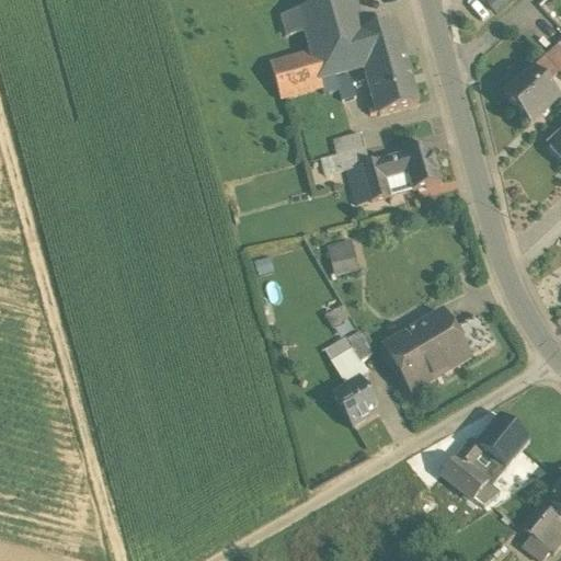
[(353,0),(332,0),(298,10),(304,29),(308,44),(362,31),(353,0)]
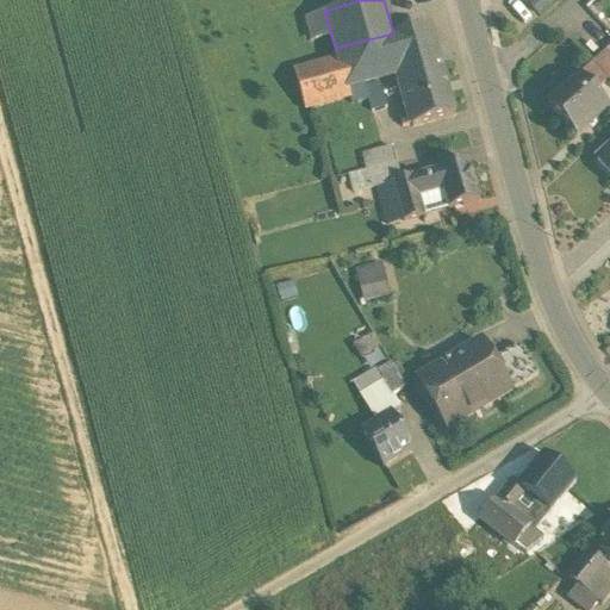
[(528,0),(539,12),(551,0),(528,0)]
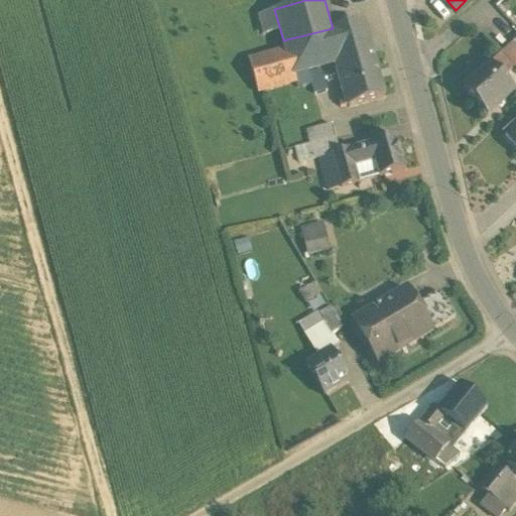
[(274,9),(259,13),(264,31),(279,26),(274,9)]
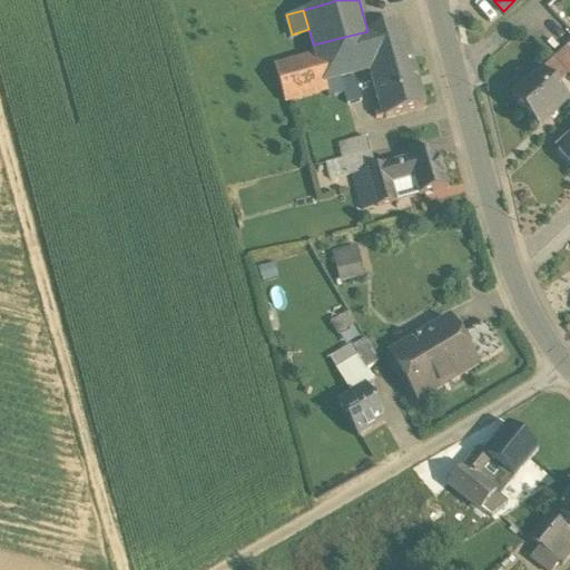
[(367,31),(313,45),(315,51),(323,79),(338,75),(371,66),(410,55),(401,22),(367,31)]
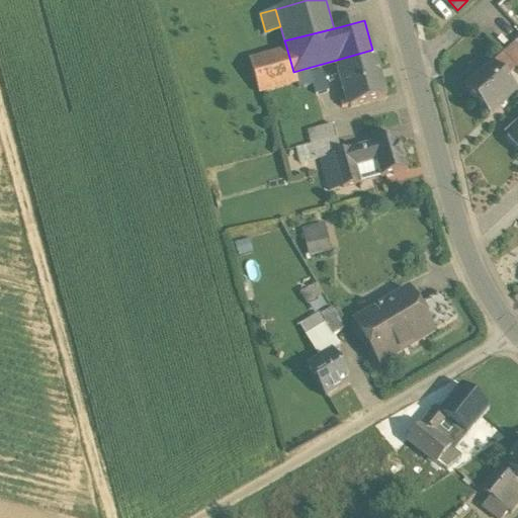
[(517,46),(514,41),(503,52),(515,65),(517,68),(517,46)]
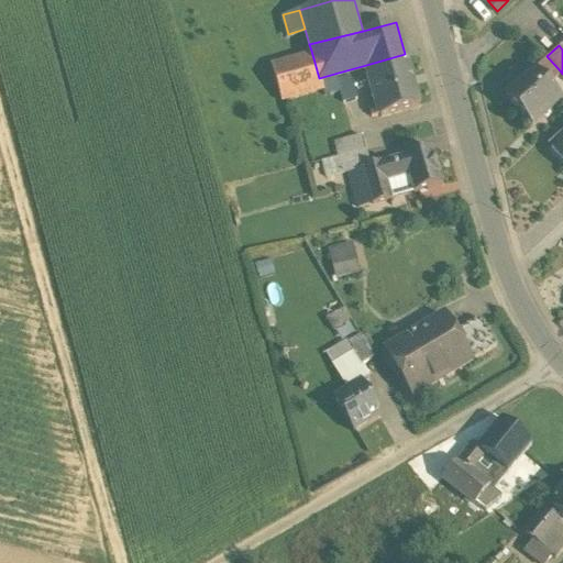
[(311,51),(269,63),(279,98),(320,88),(322,94),(339,89),(335,77),(334,74),(319,78),(311,51)]
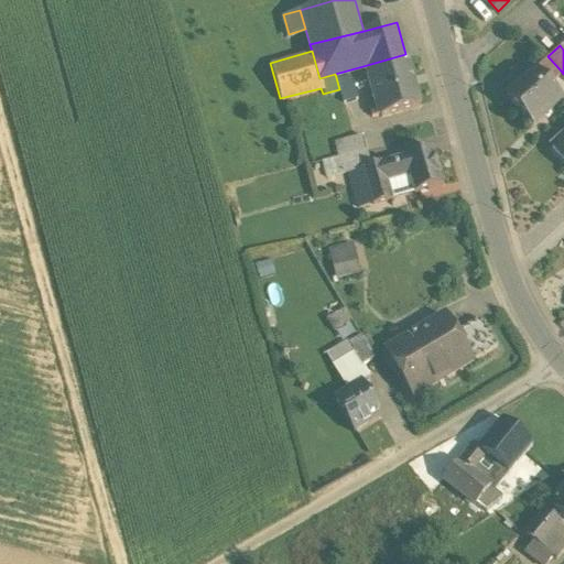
[(405,54),(367,65),(377,102),(380,112),(381,115),(420,104),(405,54)]
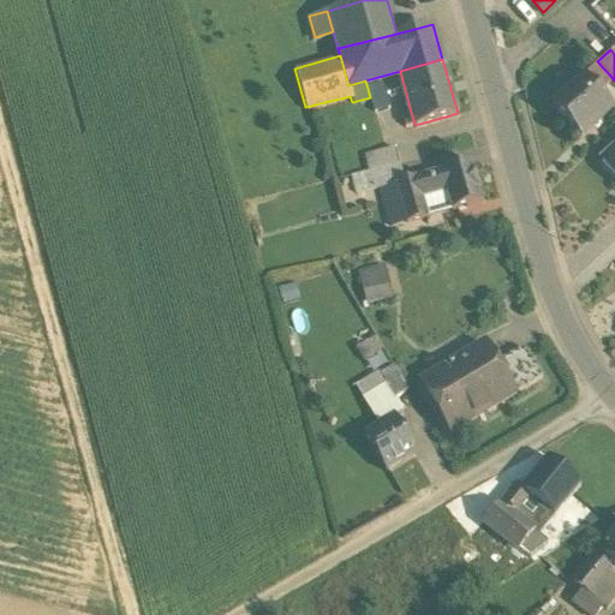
[(583,75),(551,103),(580,135),(611,106),(597,90),(611,77),(597,61),(584,75),(583,75)]
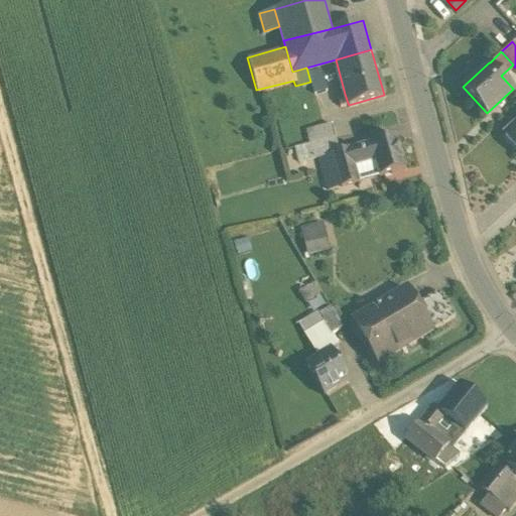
[(307,71),(310,82),(313,92),(326,89),(319,67),(307,71)]
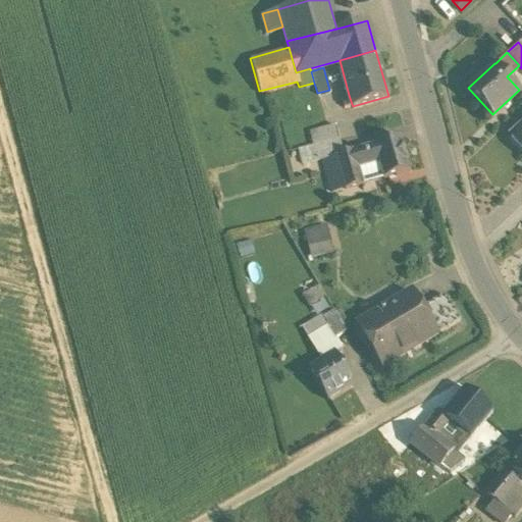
[(349,95),(341,97),(344,106),(352,104),(349,95)]
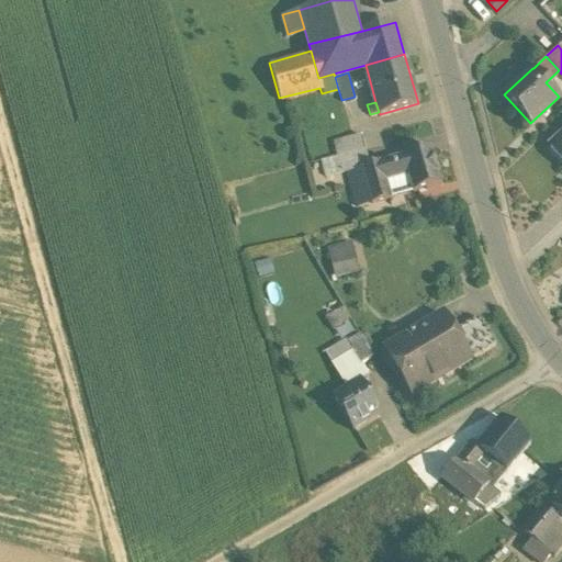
[(362,133),(335,138),(339,155),(366,148),(362,133)]
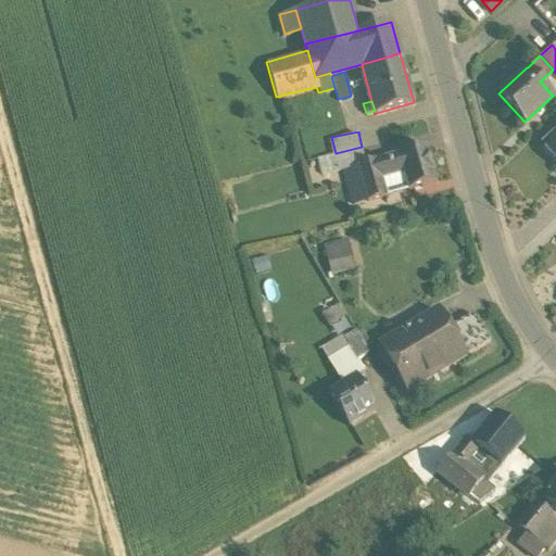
[(555,133),(544,143),(555,156),(555,133)]
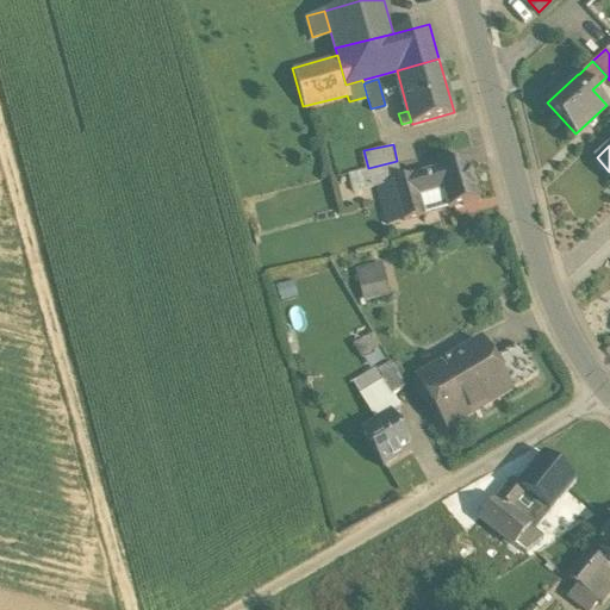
[(468,159),(414,173),(424,212),(448,205),(448,206),(479,198),(468,159)]
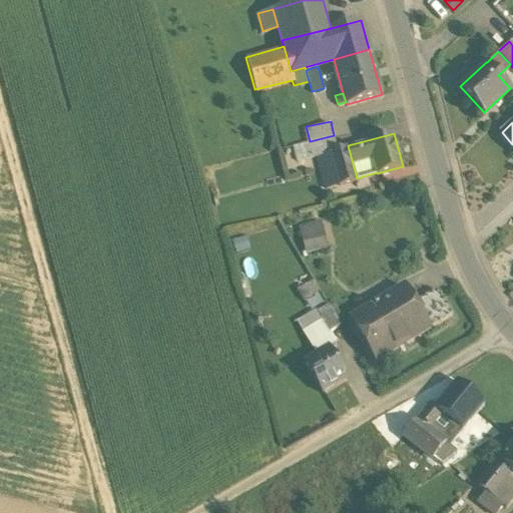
[(310,141),(294,145),(297,159),(319,154),(319,153),(338,148),(334,135),(310,141)]
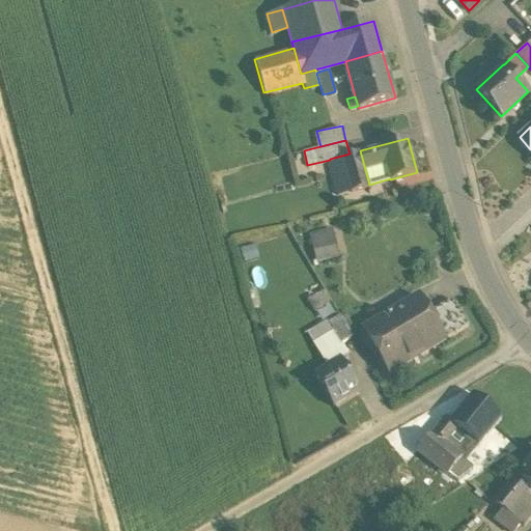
[(350,154),(330,159),(330,160),(334,175),(333,175),(338,194),(370,186),(369,185),(360,150),(350,154)]
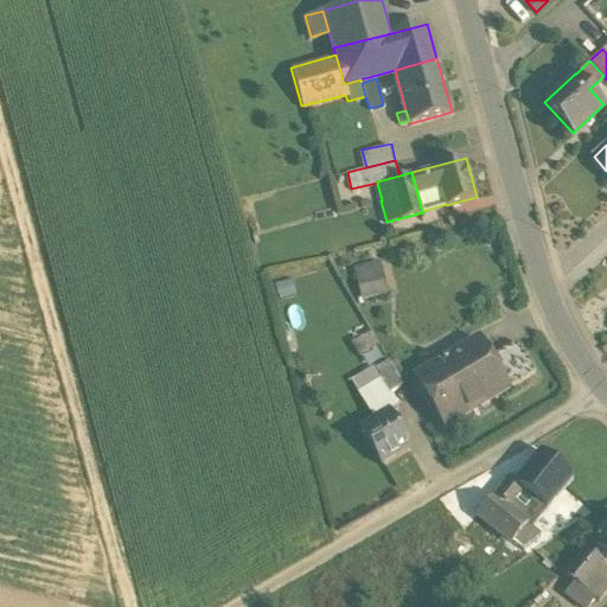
[(379,270),(353,276),(370,302),(389,300),(379,270)]
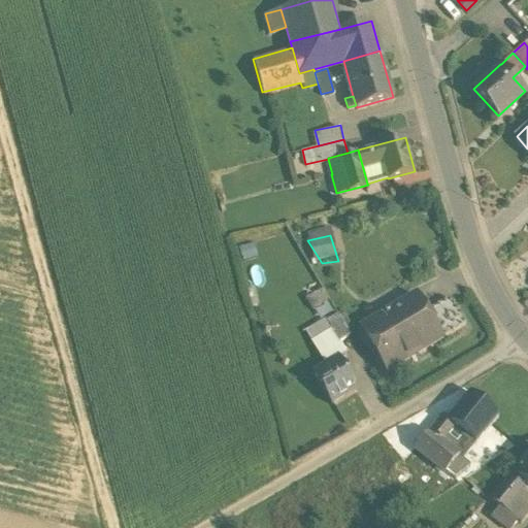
[(321,289),(306,297),(312,308),(327,300),(321,289)]
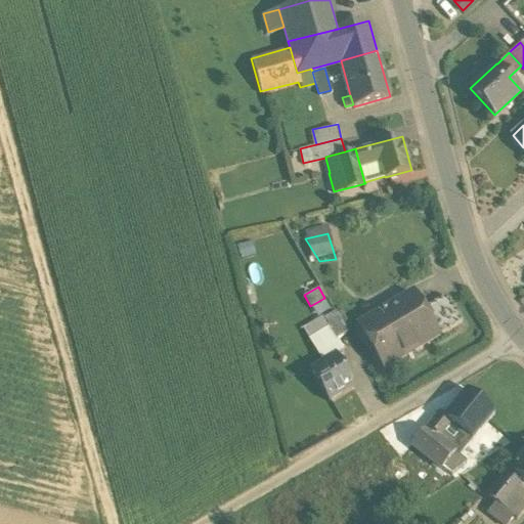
[(411,293),(359,323),(385,366),(437,335),(422,309),(411,293)]
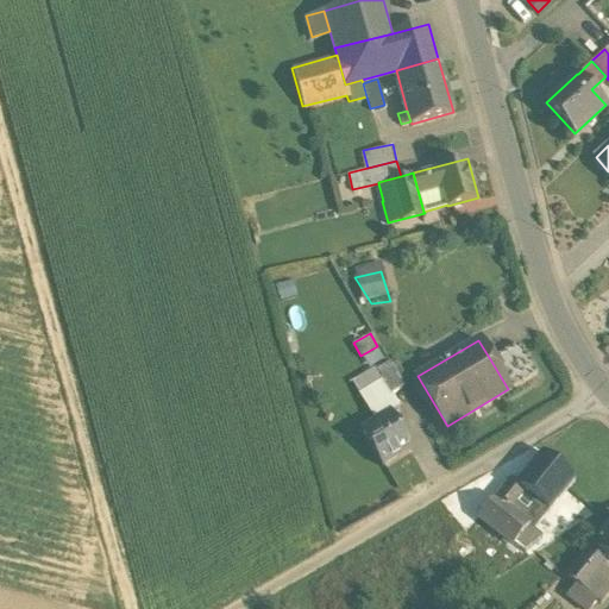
[(519,343),(490,359),(508,389),(537,372),(519,343)]
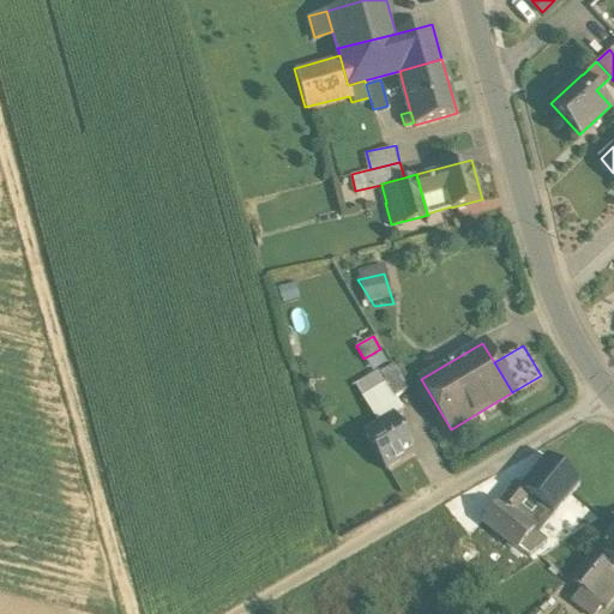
[(392,363),(379,372),(385,381),(387,380),(396,396),(407,389),(392,363)]
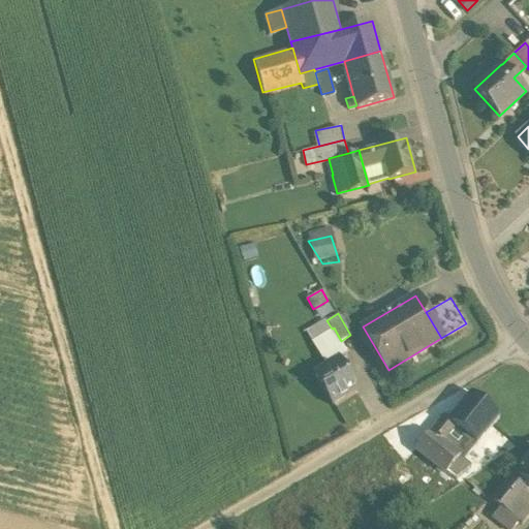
[(332,329),(313,339),(328,365),(341,358),(341,359),(348,354),(341,341),(334,328),(332,329)]
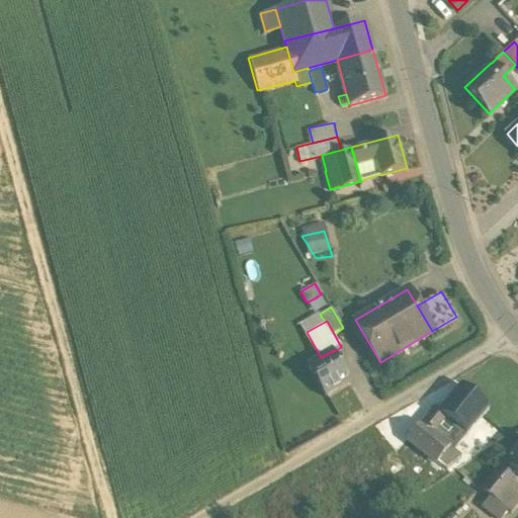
[(321,357),(309,364),(325,395),(348,381),(340,366),(342,365),(334,351),(334,350),(321,357)]
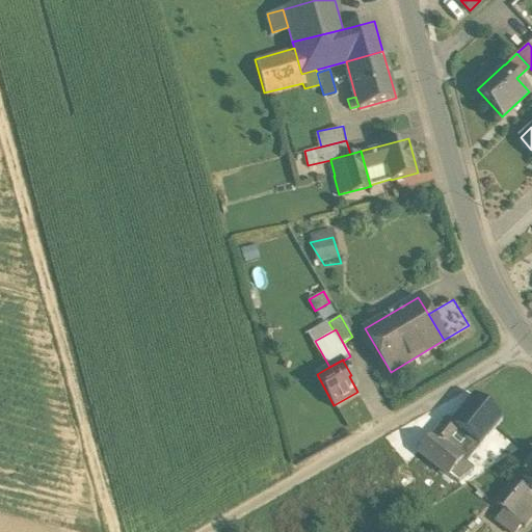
[(475,394),(463,407),(460,404),(456,409),(459,413),(453,420),(452,421),(480,445),(504,417),(475,394)]
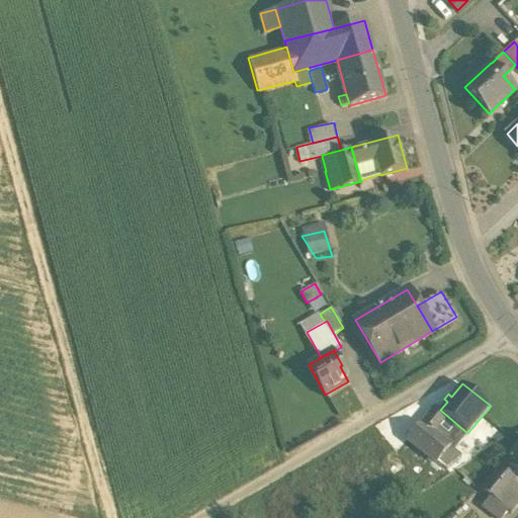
[(467,433),(440,410),(441,409),(436,405),(423,420),(452,445),(455,448),(467,433)]
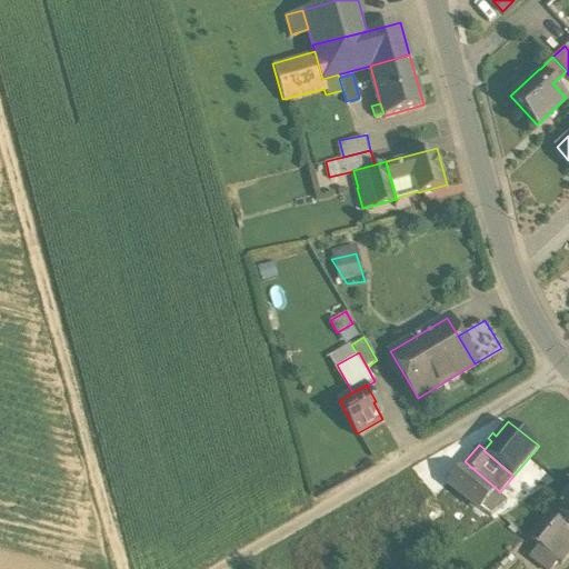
[(497,489),(465,461),(449,481),(481,508),(497,489)]
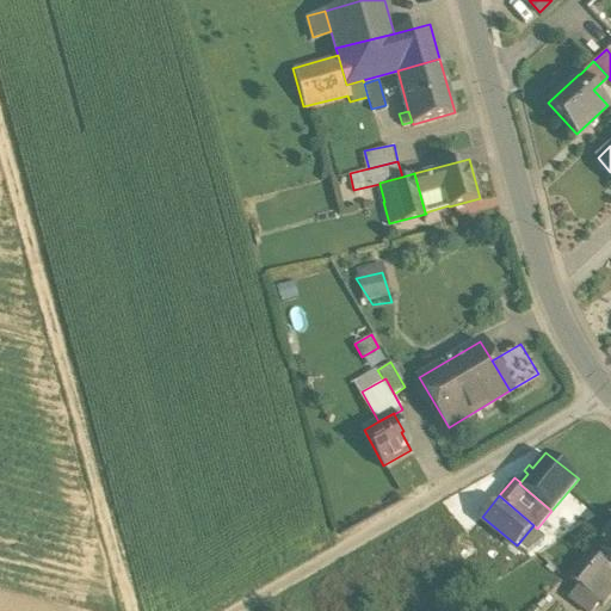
[(610,525),(594,545),(610,559),(610,525)]
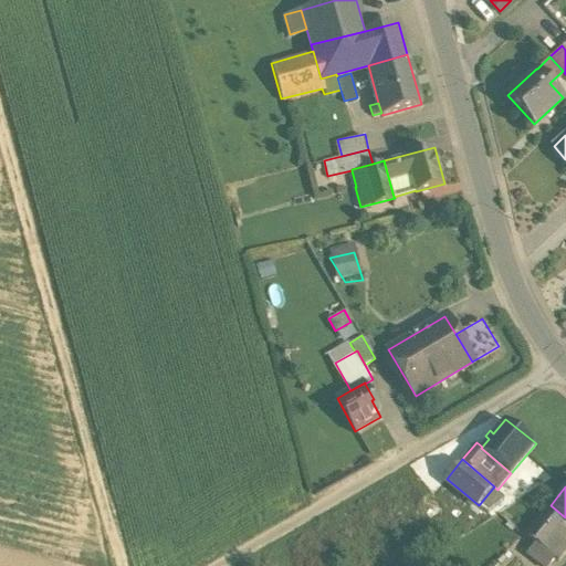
[(551,505),(527,534),(542,545),(565,517),(551,505)]
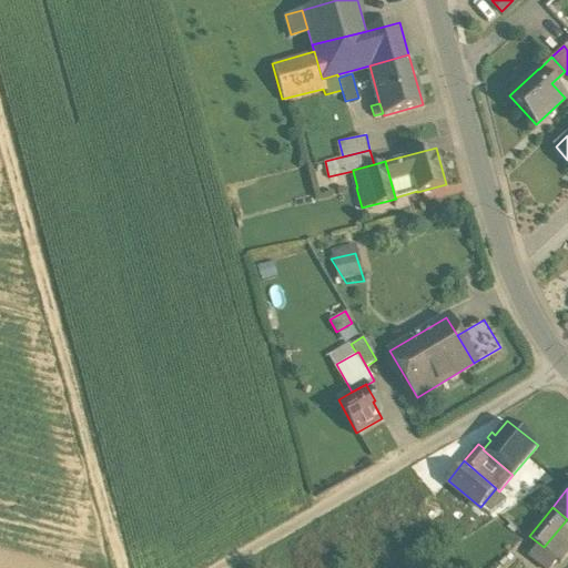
[(567,519),(544,547),(560,560),(567,550),(567,519)]
